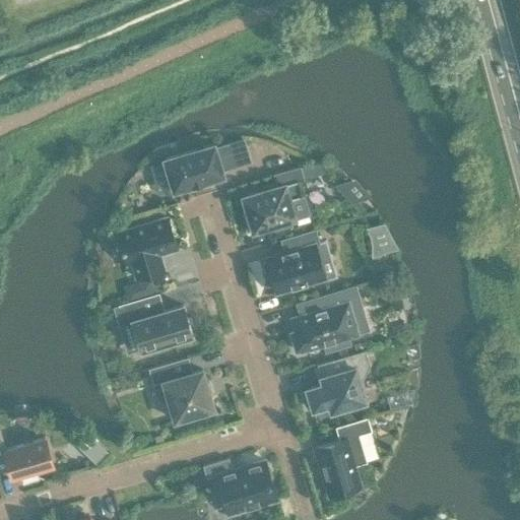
[(213,144),(165,158),(174,189),(193,183),(193,184),(208,179),(226,173),(225,167),(233,165),(233,166),(251,160),(244,138),(222,145),(222,146),(215,148),(213,144)]
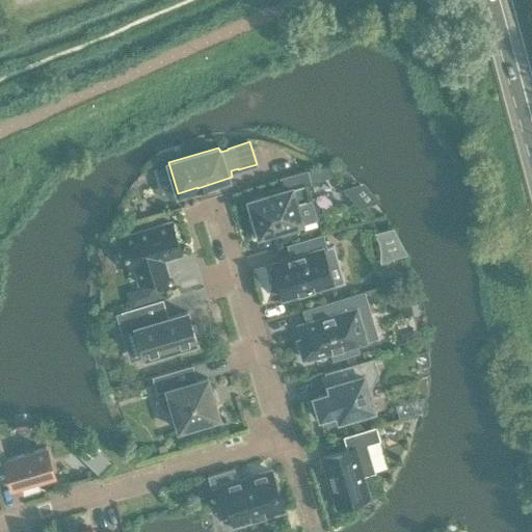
[(253,235),(258,234),(259,236),(278,230),(280,235),(295,230),(294,225),(302,222),(296,204),(311,200),(307,185),(312,184),(308,169),(280,178),(283,189),(281,190),(270,192),(271,193),(247,200),(254,217),(248,219),(253,235)]
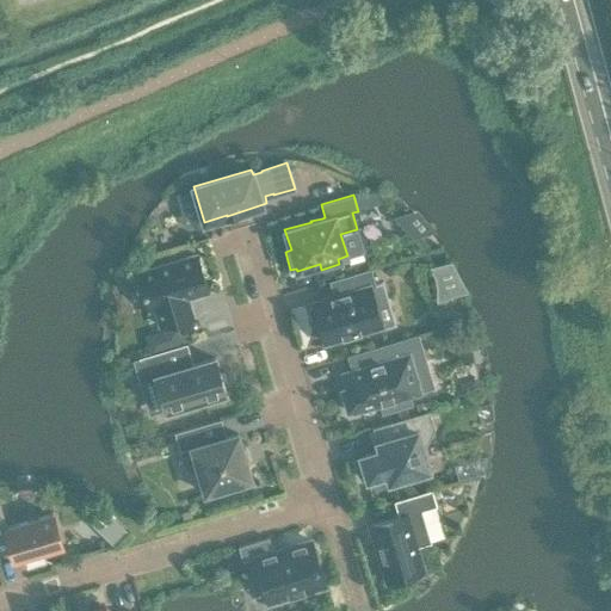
[(197,255),(137,273),(148,309),(155,307),(161,326),(193,316),(187,297),(208,291),(197,255)]
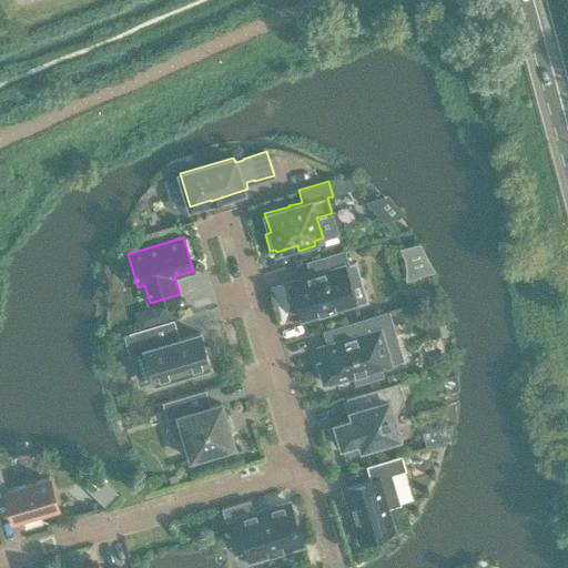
[(356,261),(350,263),(345,250),(315,259),(320,273),(291,282),(292,285),(287,286),(292,300),(296,298),(302,318),(356,302),(351,283),(362,280),(356,261)]
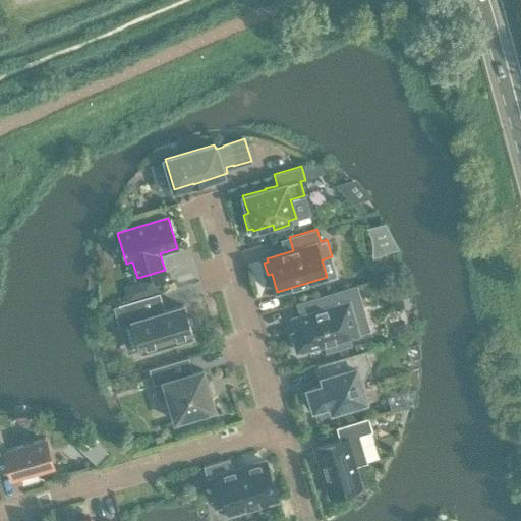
[(150,279),(136,282),(140,296),(154,292),(150,279)]
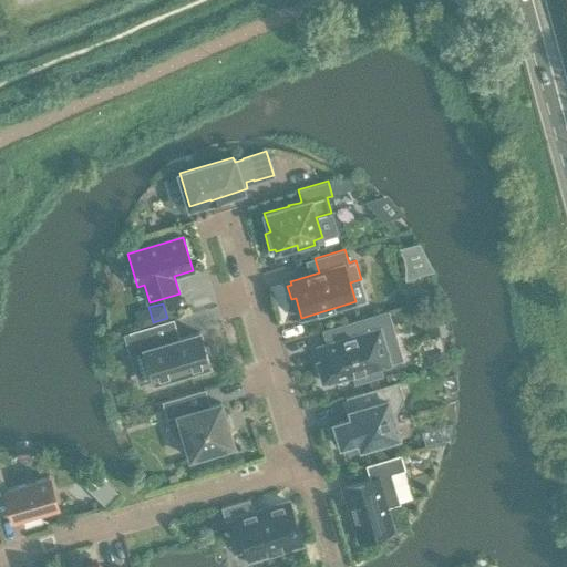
[(317,362),(323,382),(328,381),(328,382),(361,372),(363,380),(382,374),(380,367),(391,363),(383,339),(397,336),(389,310),(322,330),(327,343),(318,346),(322,361),(317,362)]
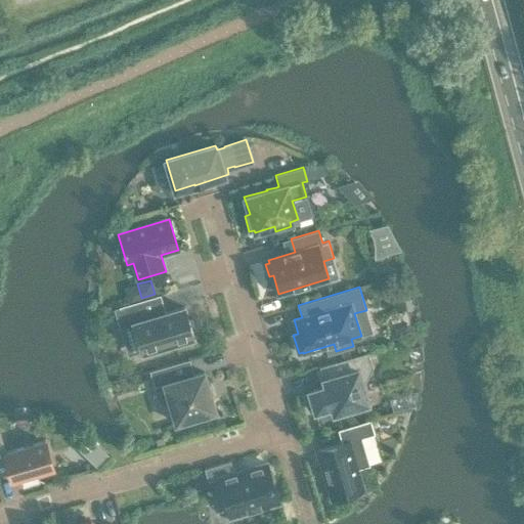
[(121,306),(126,325),(133,323),(142,352),(193,337),(192,334),(195,333),(191,319),(188,320),(184,307),(165,312),(164,308),(160,310),(156,296),(121,306)]
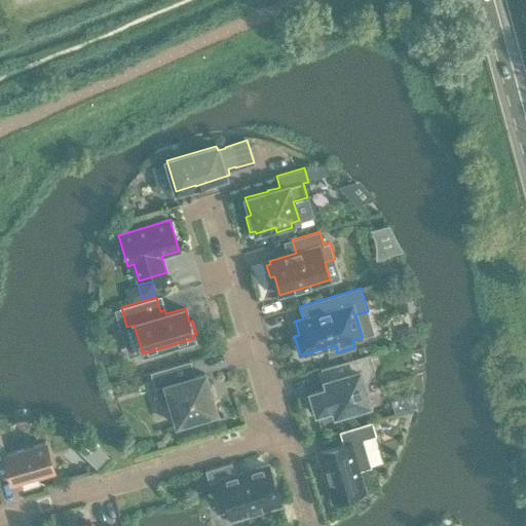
[(401,341),(412,338),(409,326),(398,329),(401,341)]
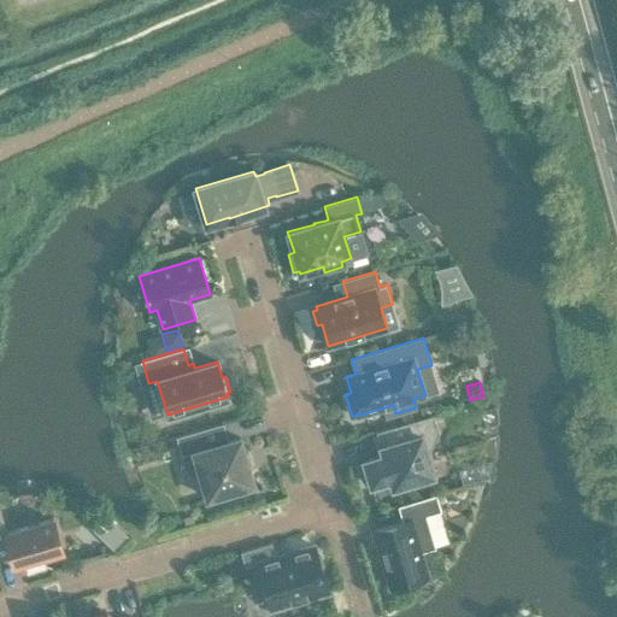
[(376,432),(383,454),(364,460),(364,463),(359,465),(365,483),(370,481),(371,485),(391,479),(393,487),(433,475),(425,451),(430,450),(439,433),(434,415),(376,432)]
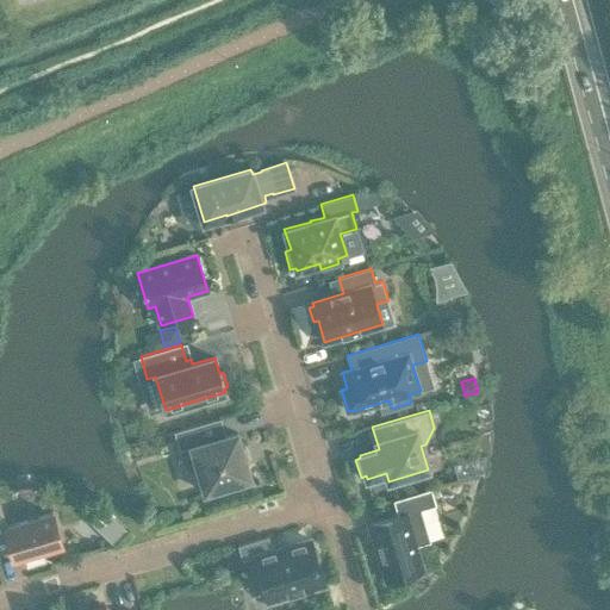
[(180,449),(192,446),(205,492),(250,478),(237,433),(225,436),(221,418),(175,431),(180,449)]
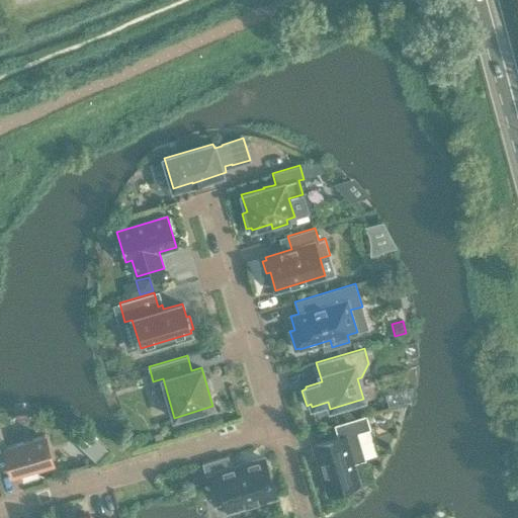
[(334,425),(335,425),(342,423),(346,435),(313,445),(328,493),(359,484),(353,462),(364,459),(357,433),(370,429),(366,415),(334,425)]
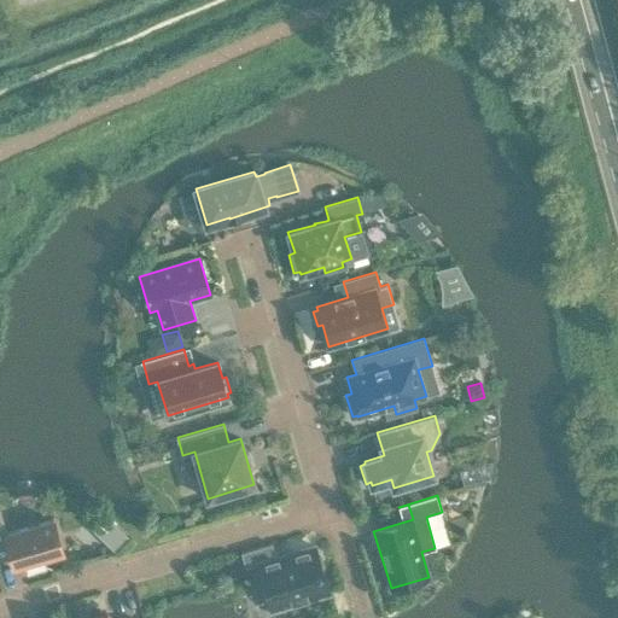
[(0,559),(12,555),(15,565),(25,561),(28,572),(45,567),(42,557),(62,552),(53,519),(5,534),(0,516),(0,559)]
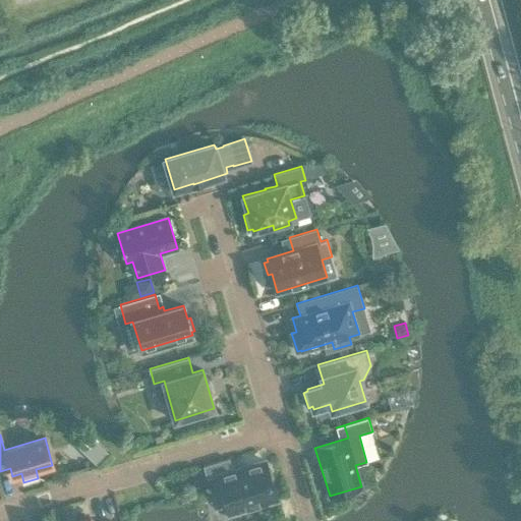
[(277,500),(271,479),(273,476),(271,467),(267,465),(266,461),(232,470),(229,459),(204,466),(207,478),(217,475),(229,514),(277,500)]
